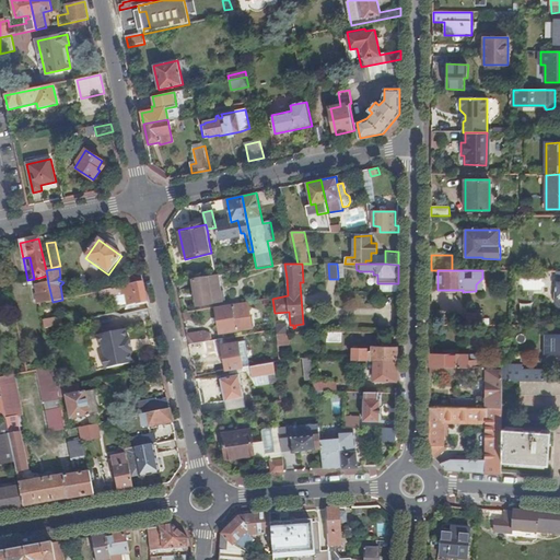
[(143,283),(141,271),(120,276),(123,288),(143,283)]
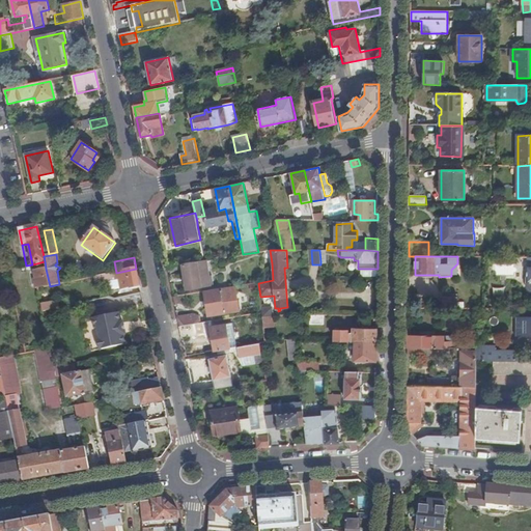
[(210,276),(206,260),(205,261),(183,264),(187,290),(208,286),(207,277),(210,276)]
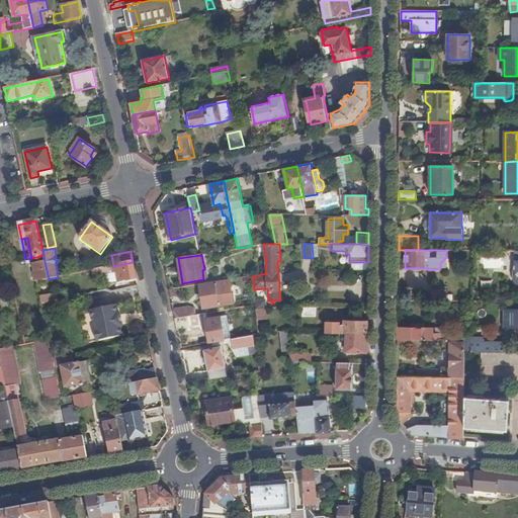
[(37,281),(49,279),(45,262),(33,264),(35,273),(33,273),(35,282),(37,281)]
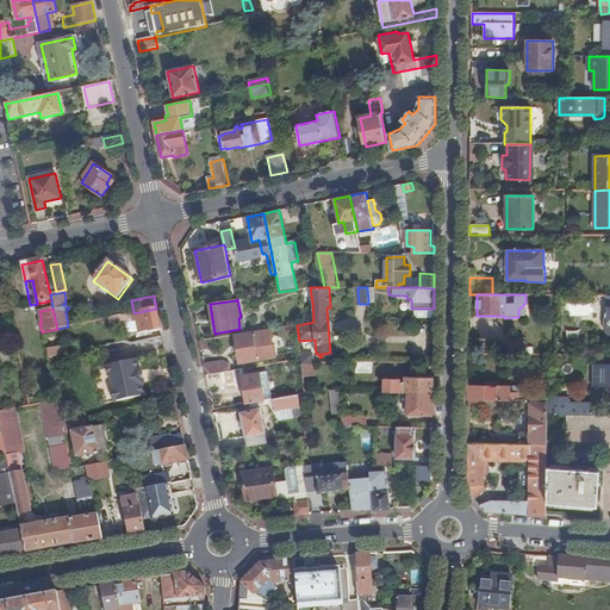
[(156,309),(134,313),(109,318),(110,327),(124,323),(126,332),(130,335),(139,334),(139,335),(149,332),(149,334),(161,331),(159,321),(156,309)]
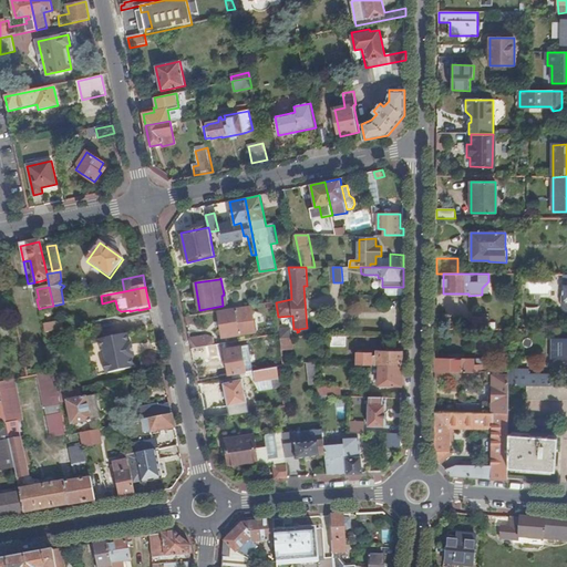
[(385,296),(403,296),(403,287),(385,287),(385,296)]
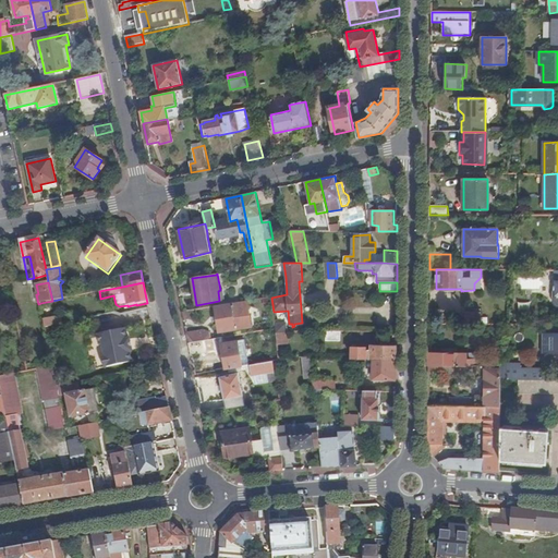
[(233,313),(232,303),(215,306),(219,332),(237,330),(235,327),(241,326),(240,317),(239,317),(238,313),(233,313)]
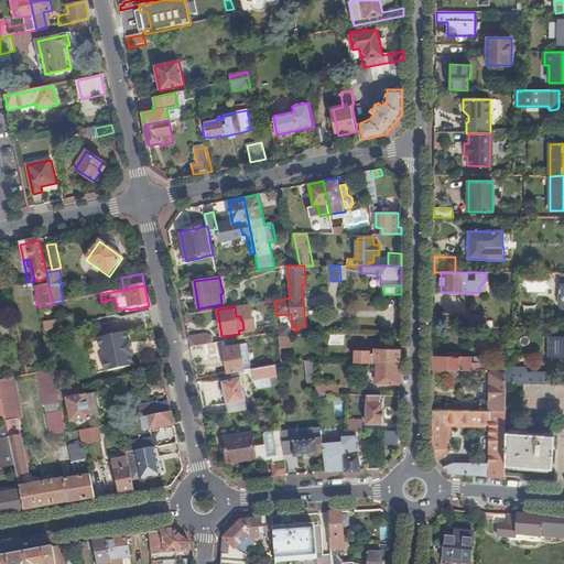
[(192,314),(184,315),(186,324),(193,323),(192,314)]
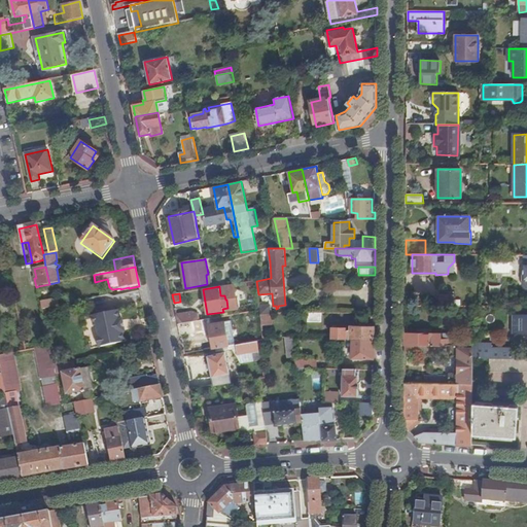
[(455,306),(455,301),(455,294),(440,294),(440,306),(455,306)]
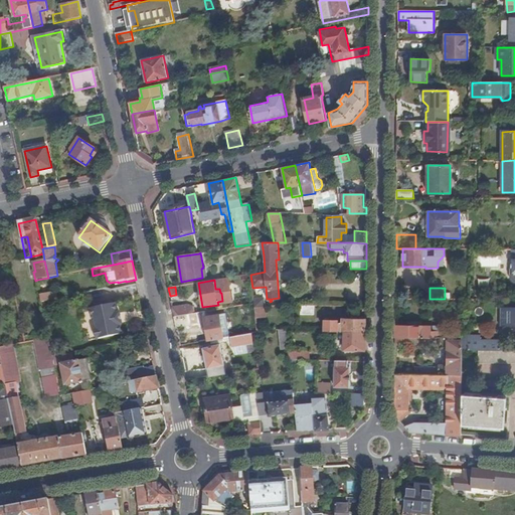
[(42,304),(59,300),(57,292),(40,296),(42,304)]
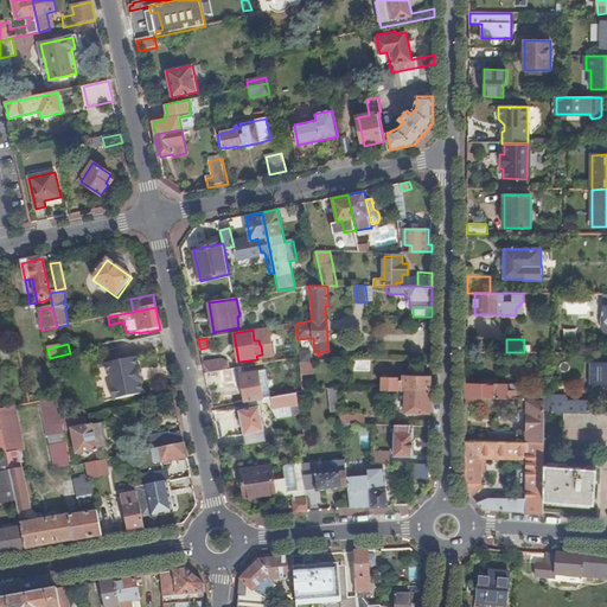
[(300,362),(312,362),(312,352),(299,352),(300,357),(300,362)]
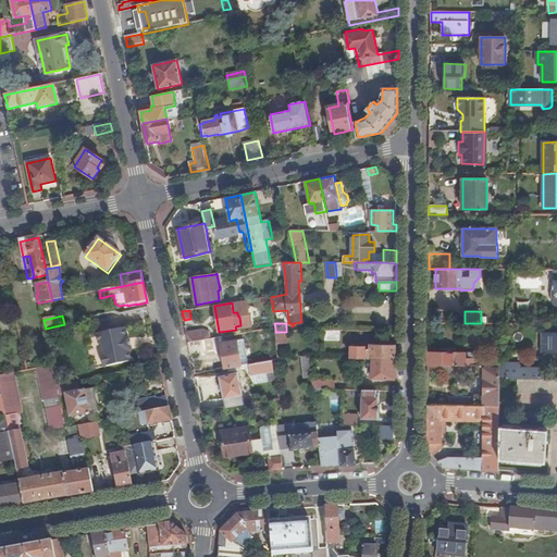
[(125,329),(97,335),(100,346),(102,345),(104,357),(102,358),(104,369),(132,362),(125,329)]
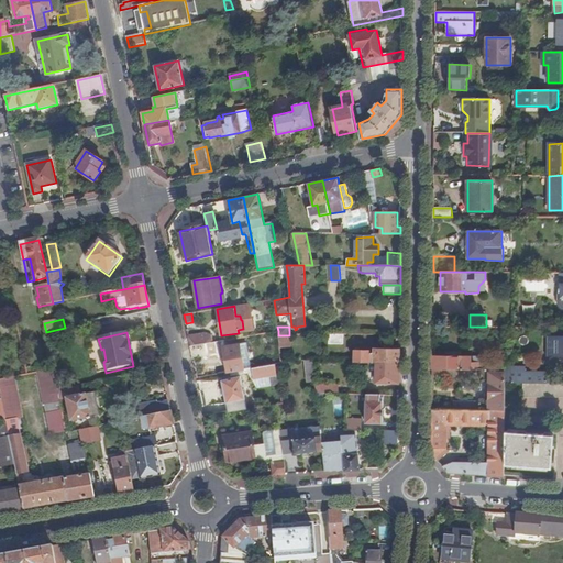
[(190,346),(212,343),(211,337),(207,333),(188,337),(190,346)]
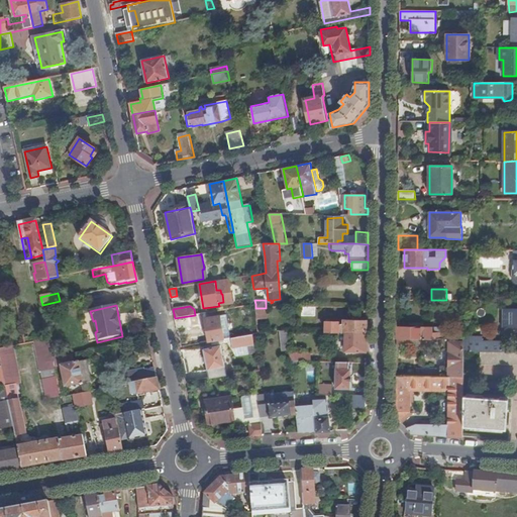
[(316,316),(316,307),(303,307),(303,316),(316,316)]
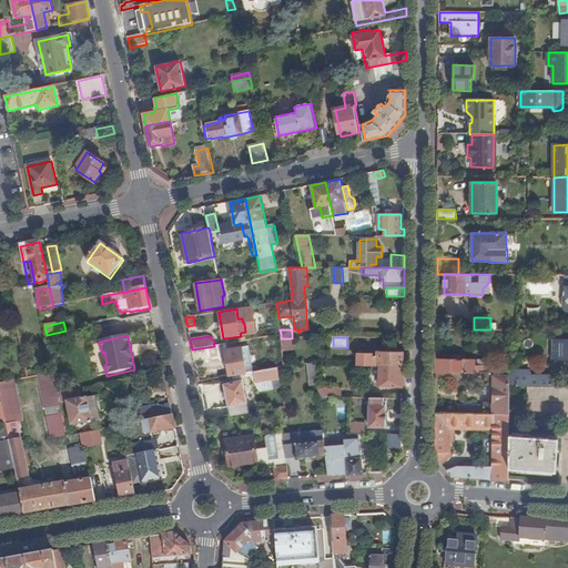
[(294,350),(293,338),(292,338),(281,338),(283,351),(294,350)]
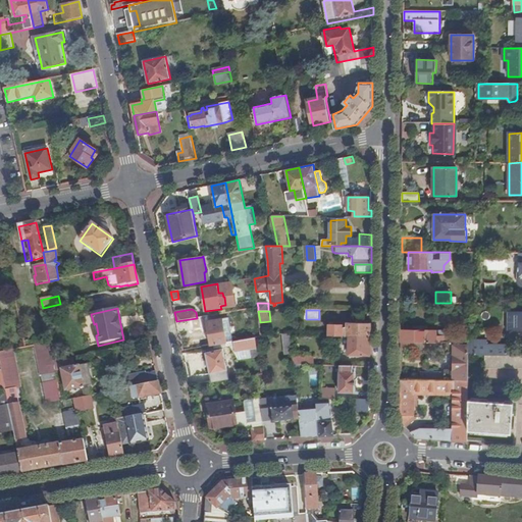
[(521,312),(510,312),(510,331),(521,331),(521,312)]
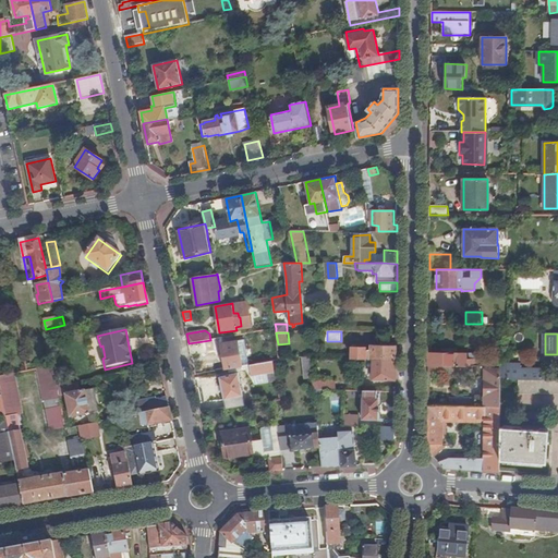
[(223,341),(222,337),(210,340),(189,343),(192,355),(216,351),(216,348),(219,348),(218,341),(223,341)]
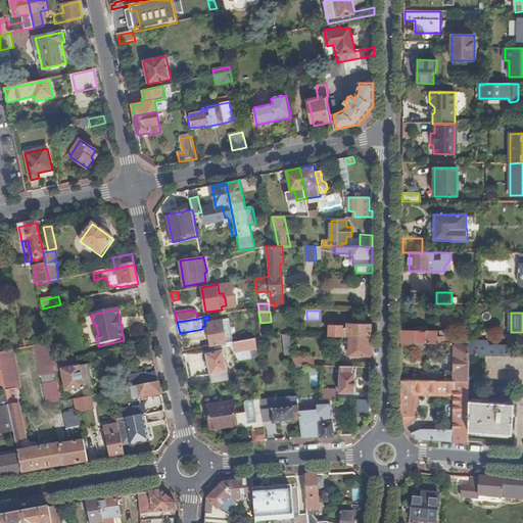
[(207,322),(211,345),(227,343),(225,332),(231,331),(229,318),(207,322)]
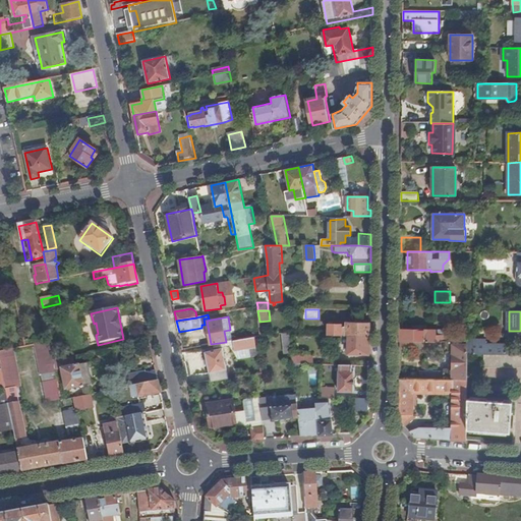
[(349,335),(369,336),(369,324),(347,323),(347,328),(341,328),(341,325),(329,325),(329,335),(349,335)]
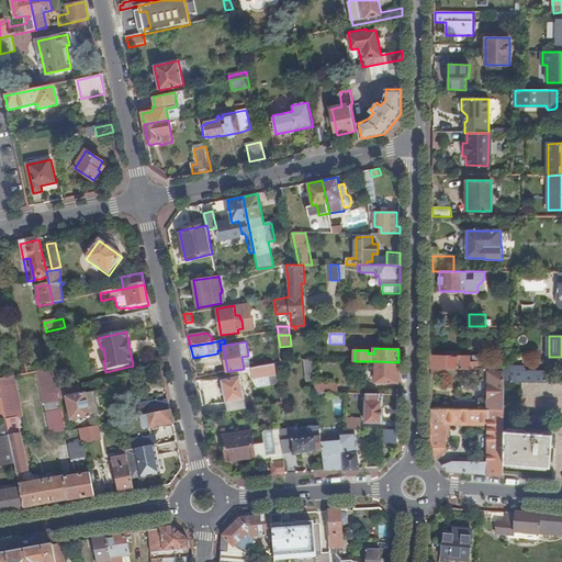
[(431,368),(456,368),(480,369),(481,369),(481,357),(471,357),(471,356),(461,356),(460,351),(450,351),(450,352),(450,356),(444,356),(431,356),(431,368)]
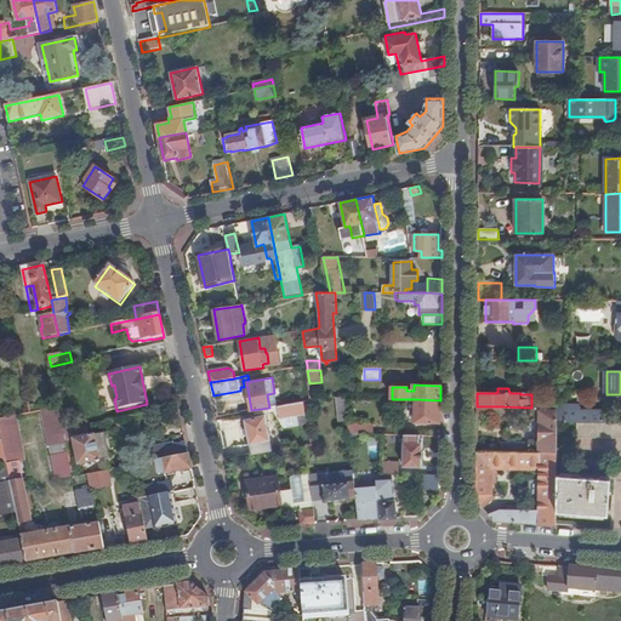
[(416,422),(440,422),(440,415),(440,400),(416,399),(416,422)]
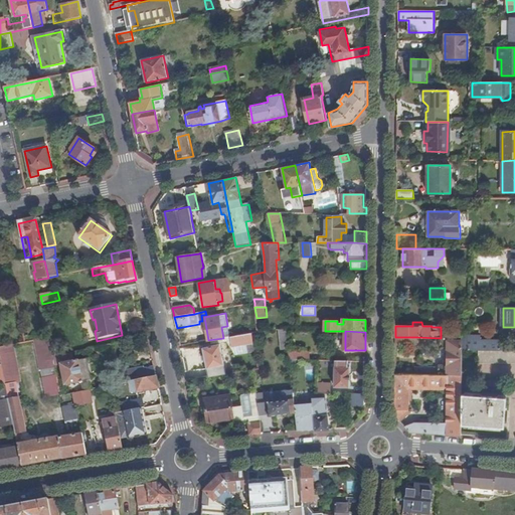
[(248,353),(256,352),(254,333),(231,336),(233,346),(250,343),(250,346),(247,346),(248,353)]
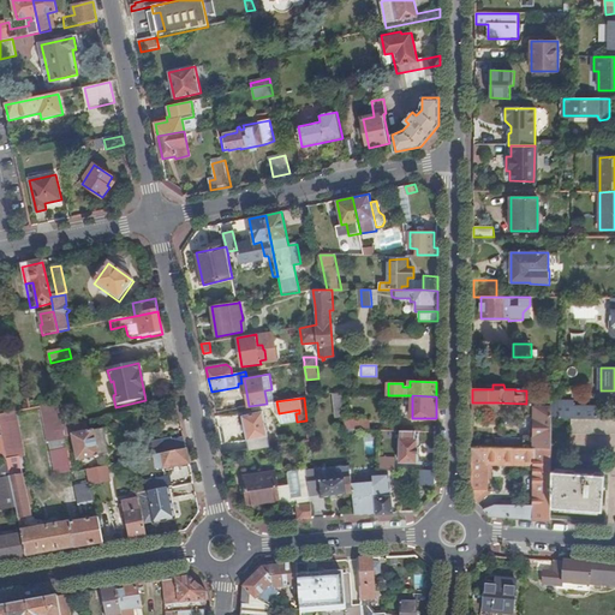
[(551,418),(572,418),(605,418),(604,407),(596,407),(596,406),(574,406),(574,401),(553,401),(553,404),(551,418)]
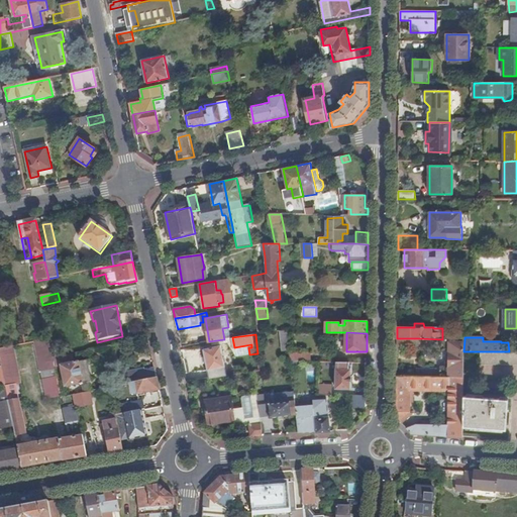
[(54,359),(49,339),(33,343),(40,375),(41,374),(46,401),(62,398),(54,359)]
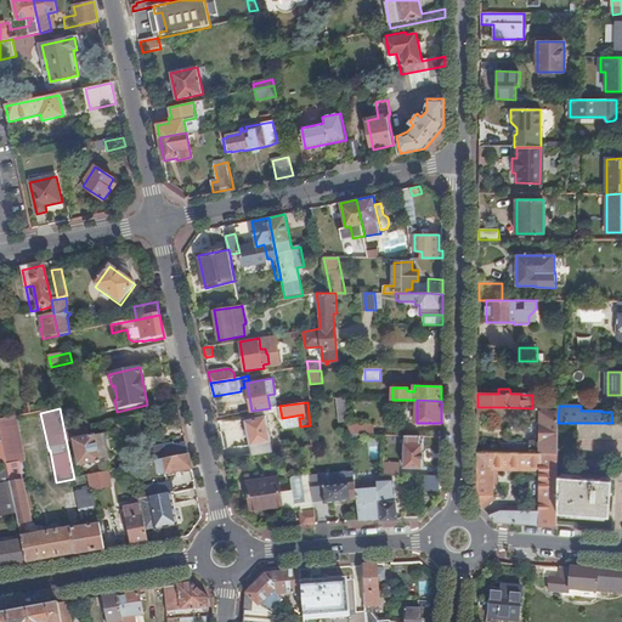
[(529,452),(558,453),(558,423),(559,408),(532,408),(531,408),(531,420),(541,422),(541,433),(537,435),(536,437),(536,440),(530,440),(530,447),(529,452)]
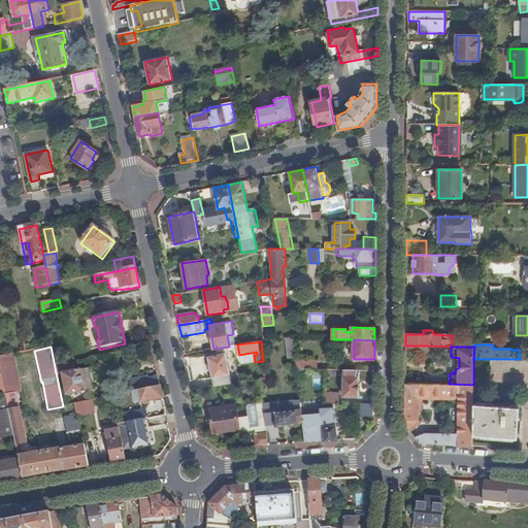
[(208,358),(215,387),(232,384),(226,353),(208,358)]
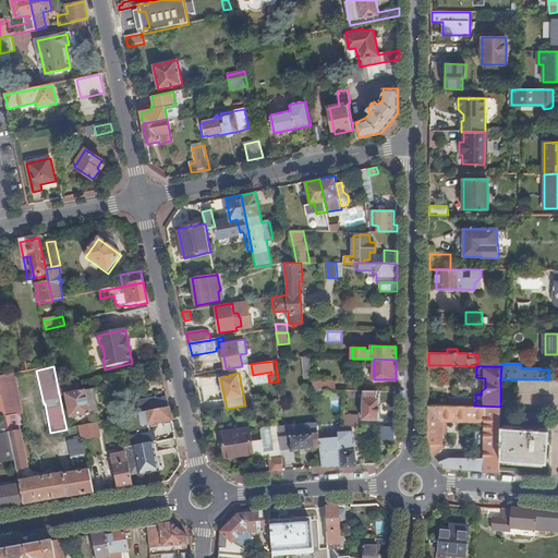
[(23,415),(14,375),(0,377),(0,386),(7,419),(23,415)]
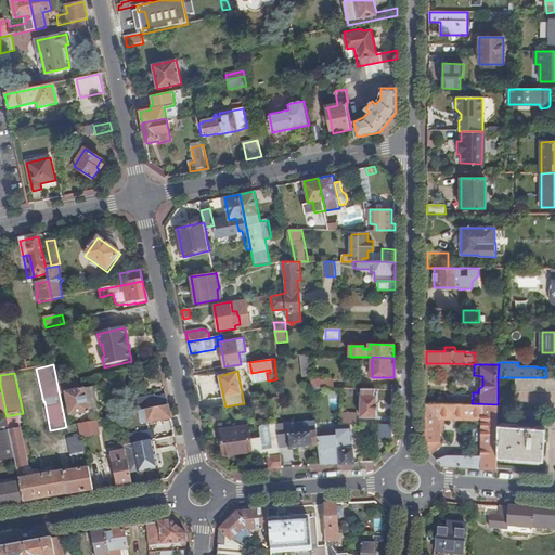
[(516,391),(554,391),(554,377),(546,377),(516,377),(516,391)]
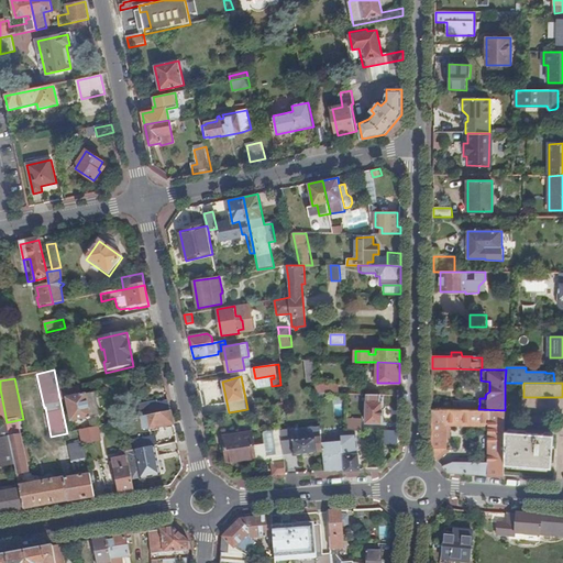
[(317,394),(326,394),(339,394),(339,385),(317,385),(317,394)]
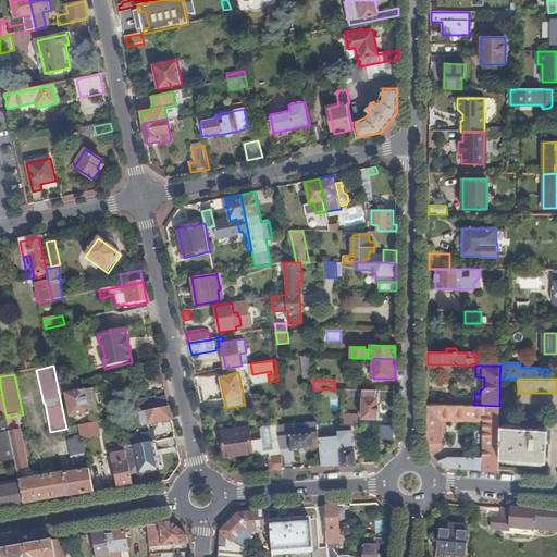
[(81,393),(77,382),(59,386),(61,397),(66,396),(71,418),(89,413),(98,411),(94,390),(81,393)]
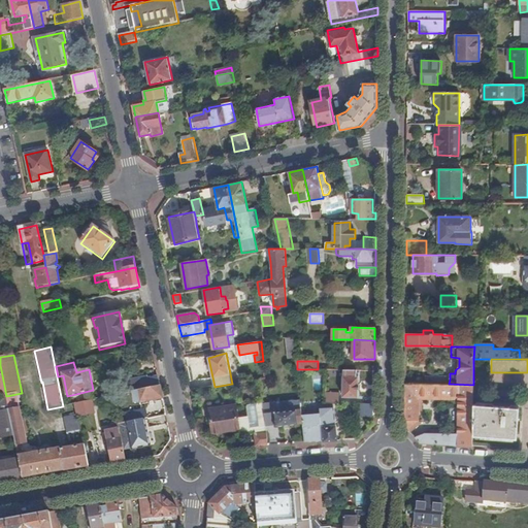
[(297,369),(298,377),(305,377),(305,369),(297,369)]
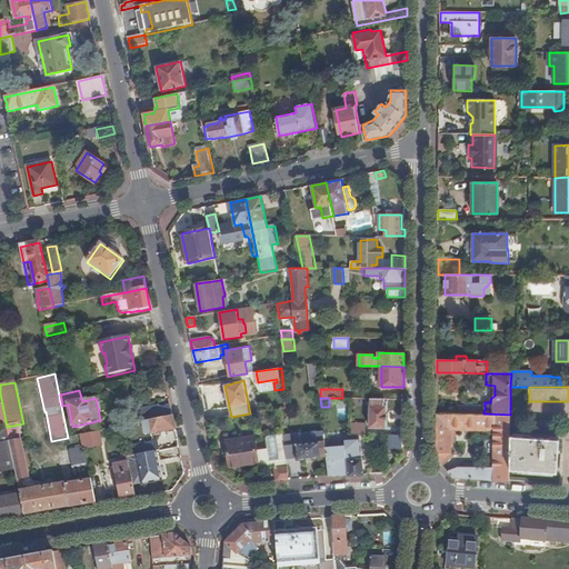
[(385,406),(385,399),(362,398),(362,402),(370,402),(370,428),(387,428),(387,420),(387,413),(387,406),(385,406)]
